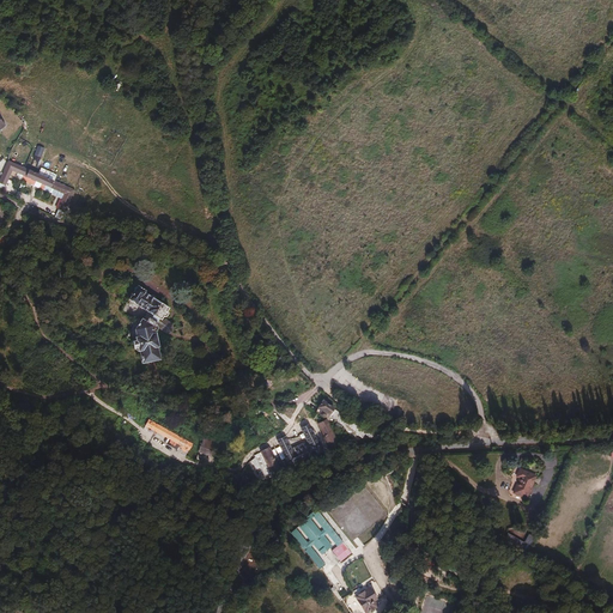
[(73,190),(11,162),(8,161),(0,177),(0,182),(5,184),(12,170),(65,194),(58,208),(65,212),(73,190)]
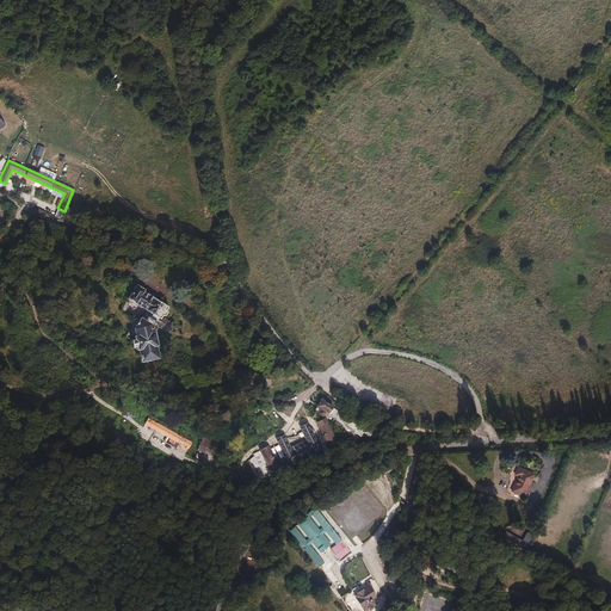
[(166,310),(168,307),(144,291),(146,290),(137,285),(128,300),(153,315),(153,314),(160,319),(162,316),(164,316),(166,316),(167,313),(167,312),(166,310)]
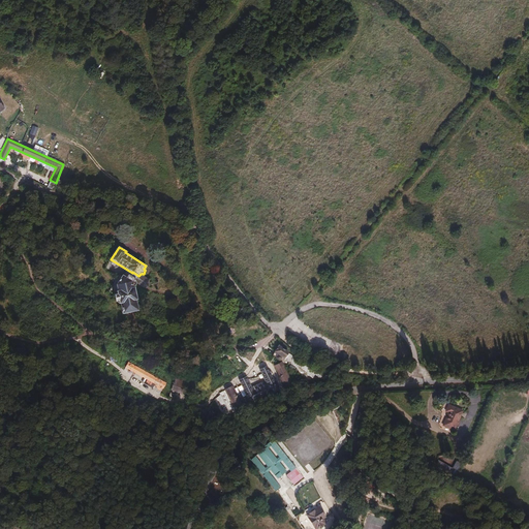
[(118,284),(120,294),(118,294),(119,302),(121,302),(123,312),(138,309),(136,302),(138,301),(136,289),(134,289),(132,281),(124,275),(118,284)]
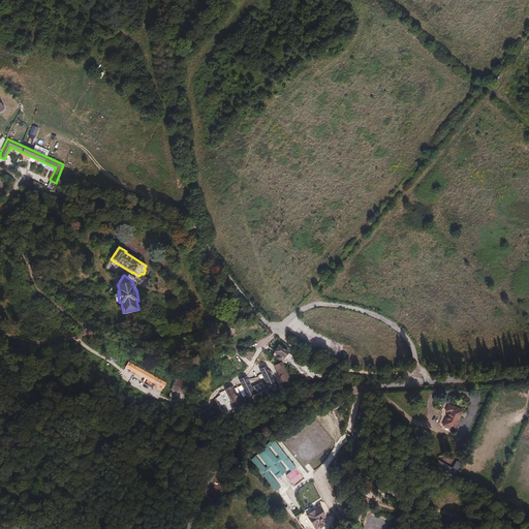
[(149,285),(149,277),(139,277),(139,286),(149,285)]
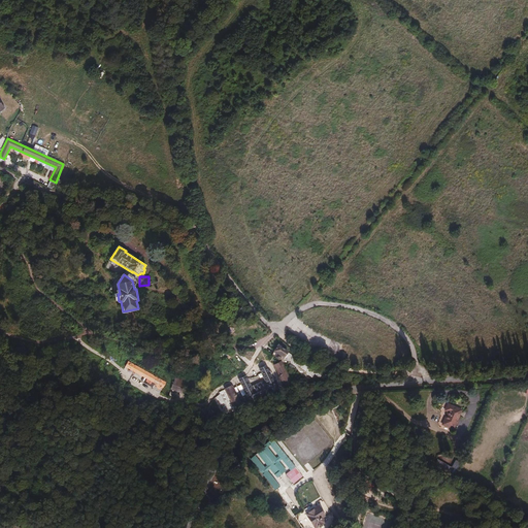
[(287,352),(277,345),(274,351),(281,356),(279,358),(282,360),(287,352)]
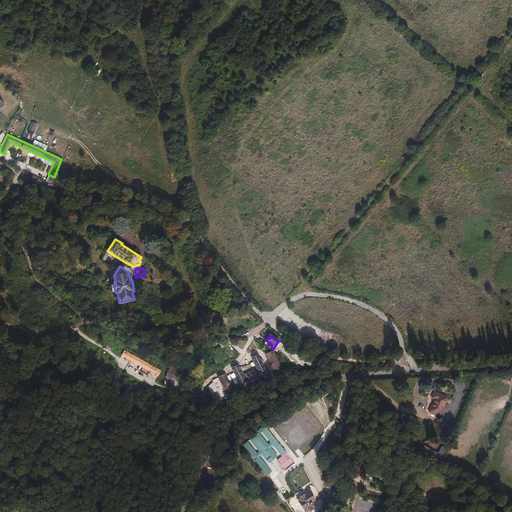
[(279,343),(276,347),(302,365),(304,362),(309,365),(313,360),(307,357),(305,360),(279,343)]
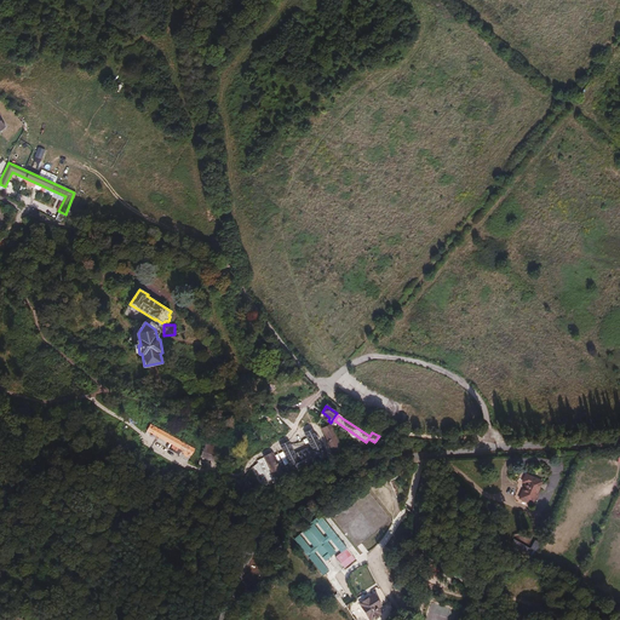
[(151,425),(148,431),(191,455),(194,449),(151,425)]
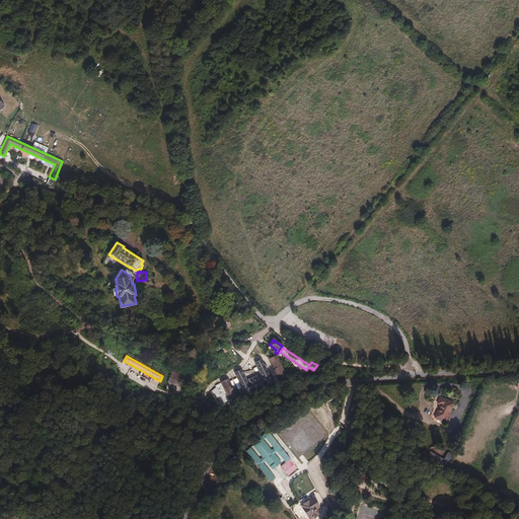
[(276,357),(270,360),(280,378),(285,375),(276,357)]
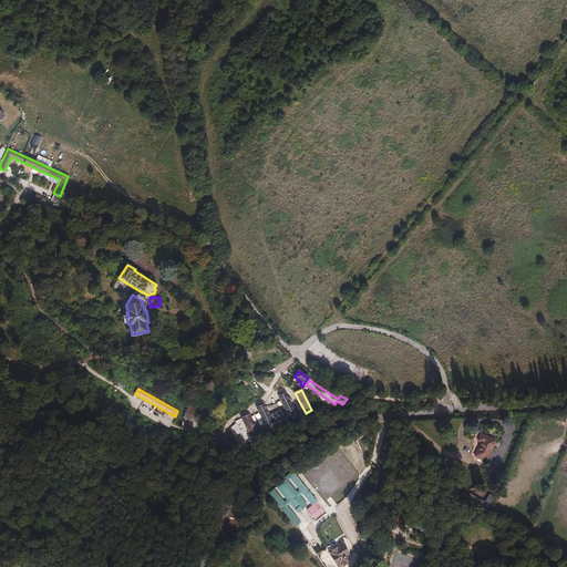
[(286,411),(270,418),(263,404),(257,408),(268,431),(275,429),(274,426),(290,419),(291,420),(298,418),(286,393),(279,397),(286,411)]
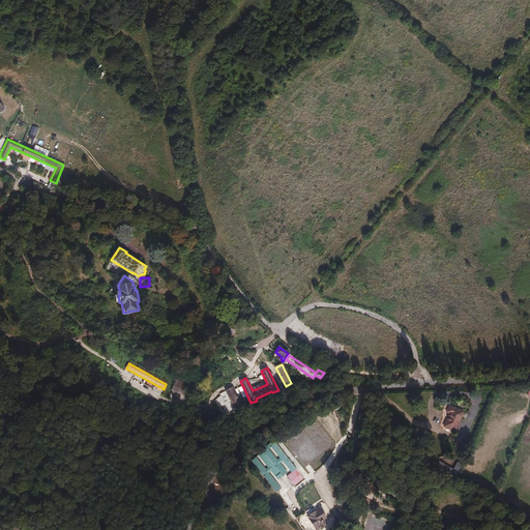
[(173,387),(172,391),(189,398),(196,381),(178,374),(173,387)]
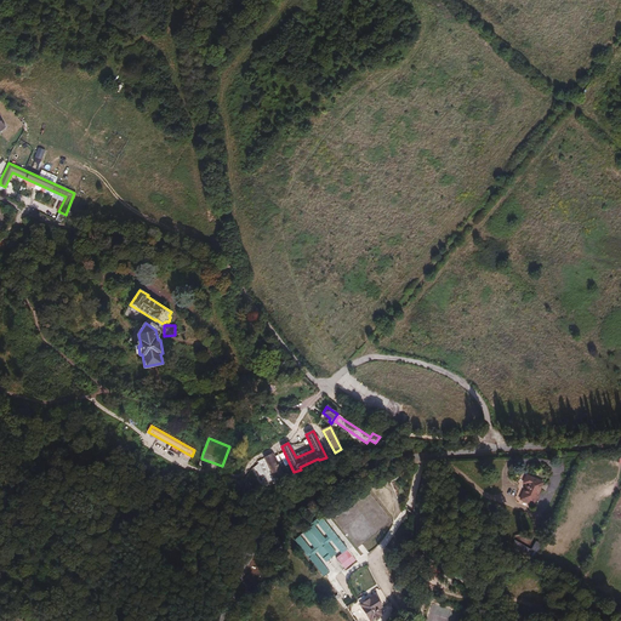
[(272,455),(257,462),(268,483),(273,480),(277,486),(285,482),(272,455)]
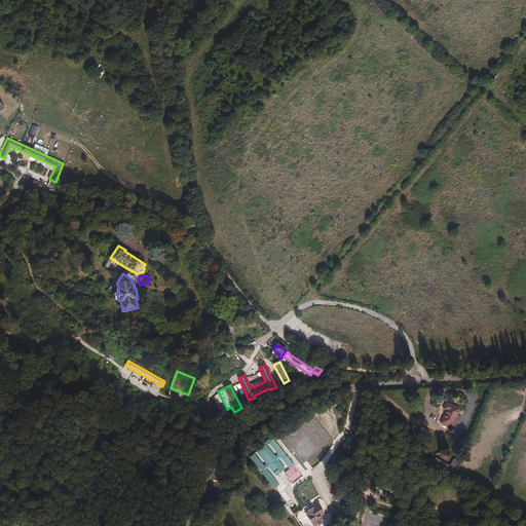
[(445,411),(440,423),(451,427),(459,409),(445,403),(442,409),(445,411)]
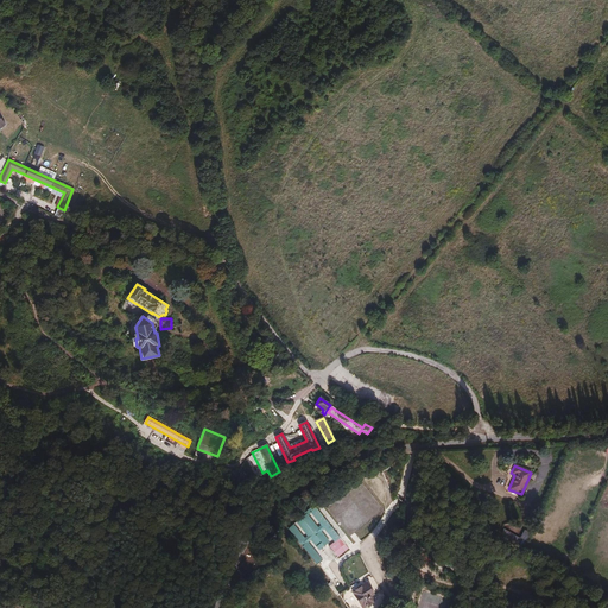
[(272,479),(240,472),(239,476),(239,479),(271,485),(272,479)]
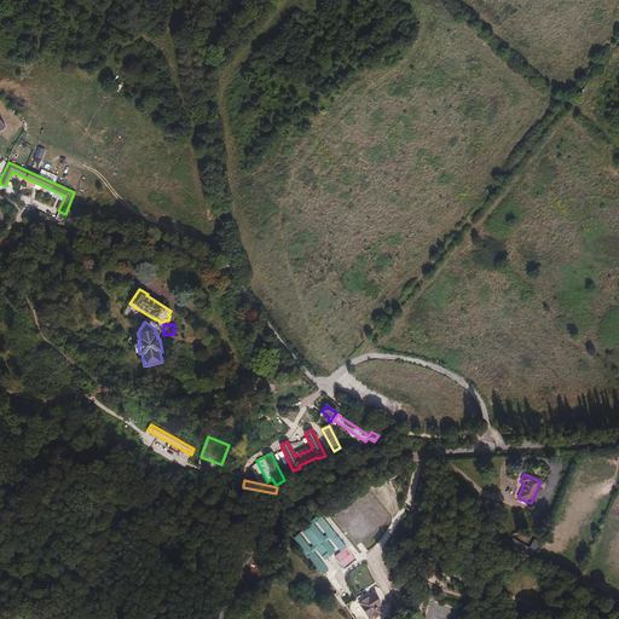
[(323,516),(294,541),(324,577),(329,571),(324,565),(335,555),(343,566),(354,557),(323,516)]
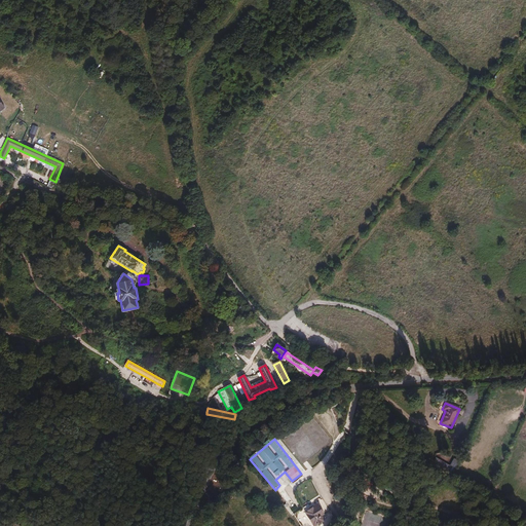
[(317,497),(302,506),(314,525),(325,520),(322,515),(327,512),(317,497)]
